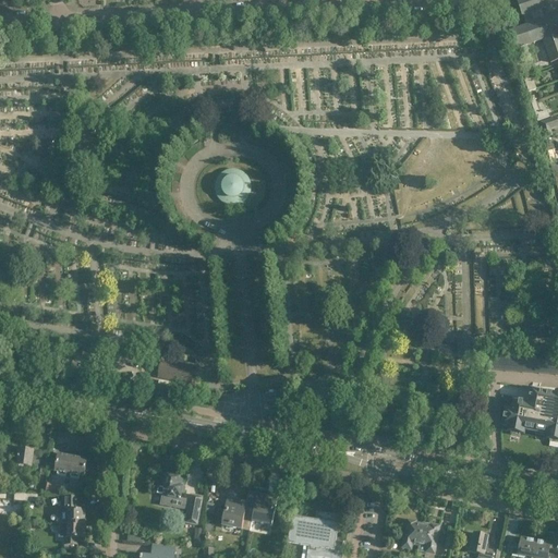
[(557,60),(557,14),(544,20),(541,9),(548,7),(545,0),(517,0),(522,15),(530,13),(533,23),(510,32),(516,49),(543,39),(550,63),(557,60)]
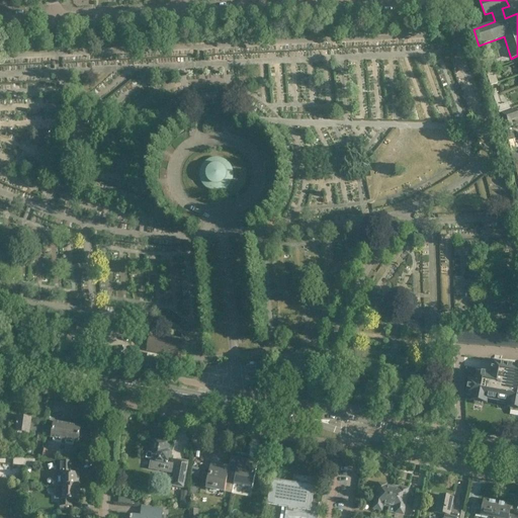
[(454,17),(460,14),(457,7),(451,10),(454,17)]
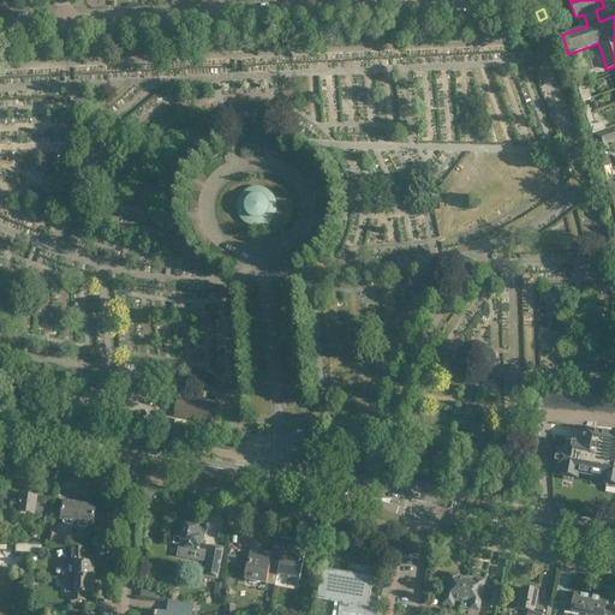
[(590,113),(585,115),(592,135),(605,130),(603,123),(595,126),(590,113)]
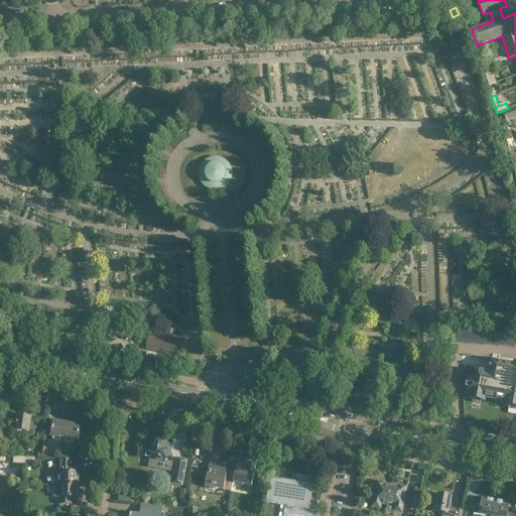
[(504,128),(510,127),(510,126),(509,119),(515,116),(515,114),(514,109),(501,114),(504,128)]
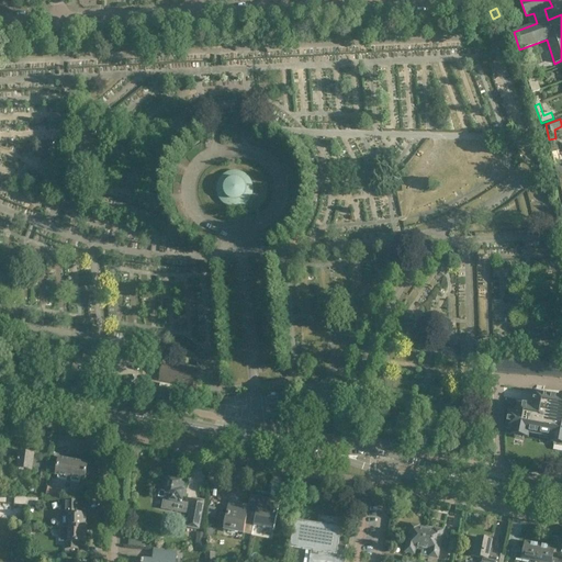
[(229,175),(229,180),(229,181),(228,181),(227,182),(226,183),(225,184),(225,186),(224,187),(220,188),(220,194),(221,195),(221,197),(222,198),(223,200),(224,201),(226,202),(227,203),(228,204),(231,204),(233,204),(239,204),(242,203),(243,202),(245,201),(246,200),(247,199),(248,197),(249,194),(249,193),(249,192),(249,184),(244,184),(243,183),(242,182),(242,181),(240,181),(239,180),(238,180),(237,180),(237,173),(229,175)]
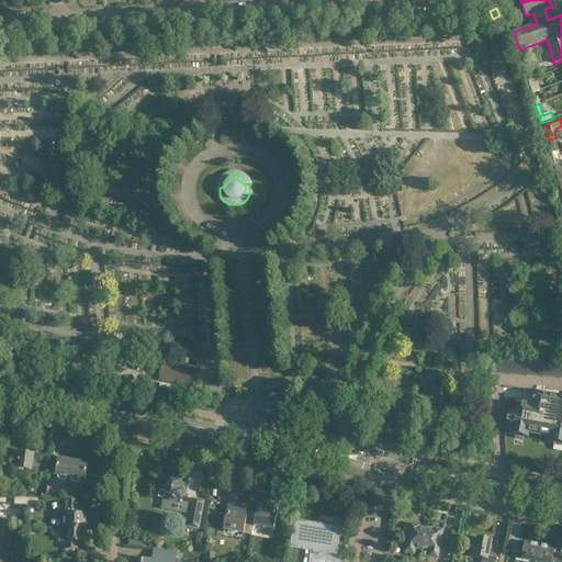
[(178,368),(161,366),(159,380),(192,386),(195,369),(178,366),(178,368)]
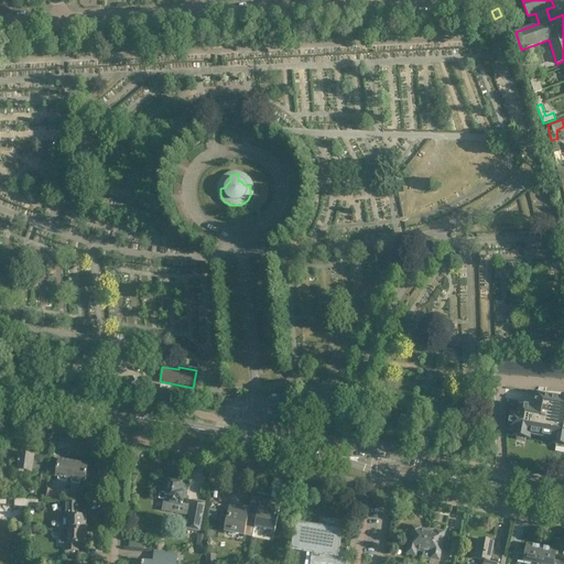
[(510,413),(508,429),(513,430),(512,434),(529,437),(530,433),(553,438),(552,442),(563,444),(563,394),(562,394),(561,398),(537,392),(534,407),(519,404),(517,414),(510,413)]
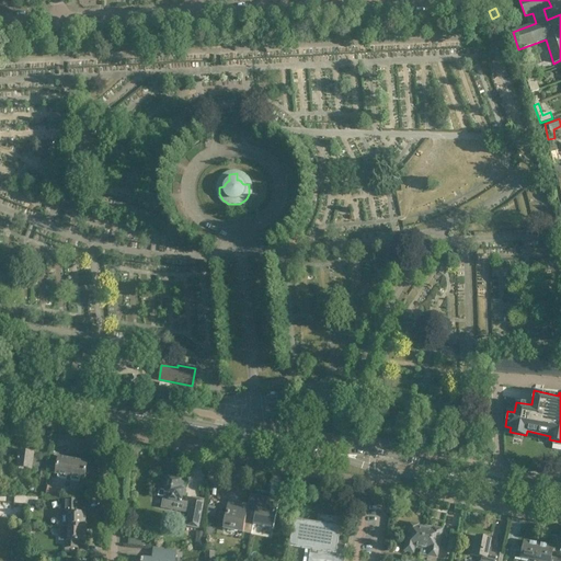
[(18,468),(16,474),(25,476),(26,470),(32,470),(32,466),(39,467),(41,455),(20,451),(19,454),(18,454),(16,460),(19,460),(18,468)]
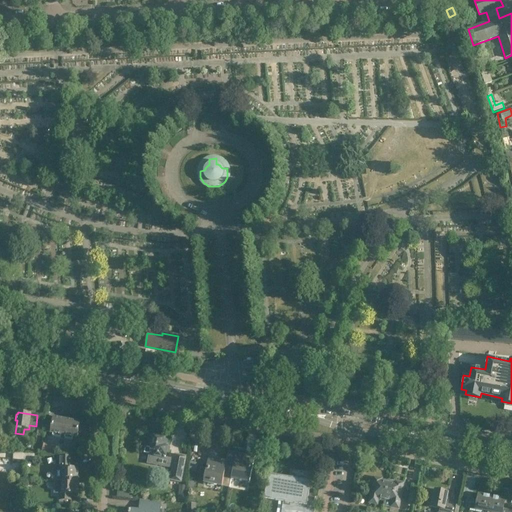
[(63,420),(53,418),(52,424),(46,423),(45,432),(77,438),(80,423),(68,421),(68,420),(63,419),(63,420)]
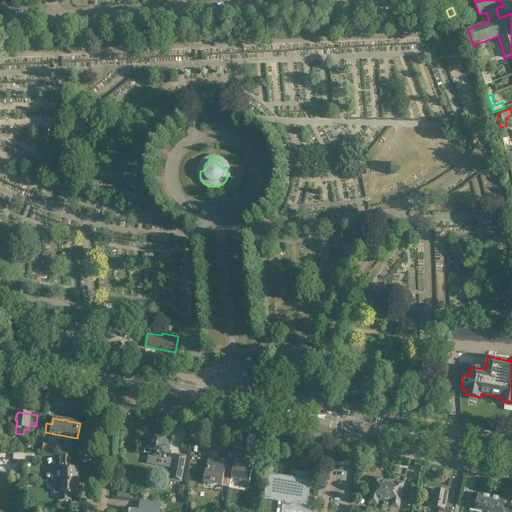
[(165,457),(167,445),(166,444),(167,439),(161,438),(160,437),(156,436),(155,437),(153,437),(151,447),(150,448),(145,447),(144,453),(149,454),(147,464),(172,468),(170,480),(181,482),(186,457),(175,455),(174,459),(165,457)]
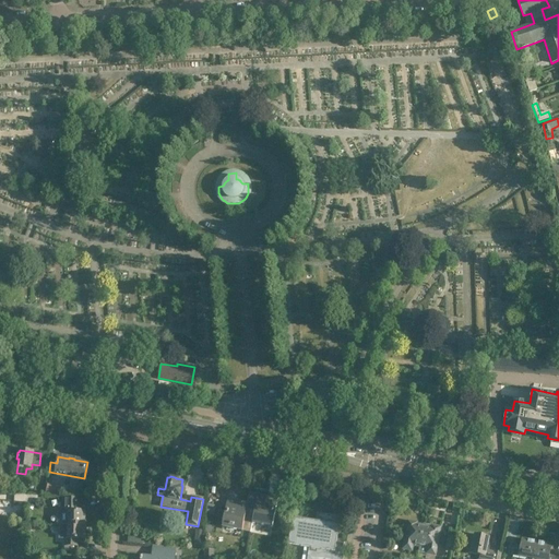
[(246,509),(254,511),(253,520),(262,522),(261,523),(265,523),(266,523),(273,524),(276,508),(265,506),(268,496),(258,495),(257,498),(248,496),(247,502),(246,509)]
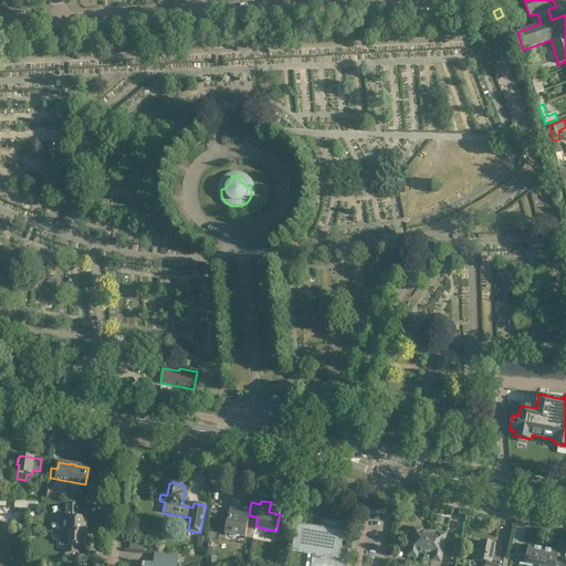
[(85,527),(85,519),(79,519),(80,505),(64,505),(64,517),(58,517),(58,532),(69,532),(86,532),(86,527),(85,527)]
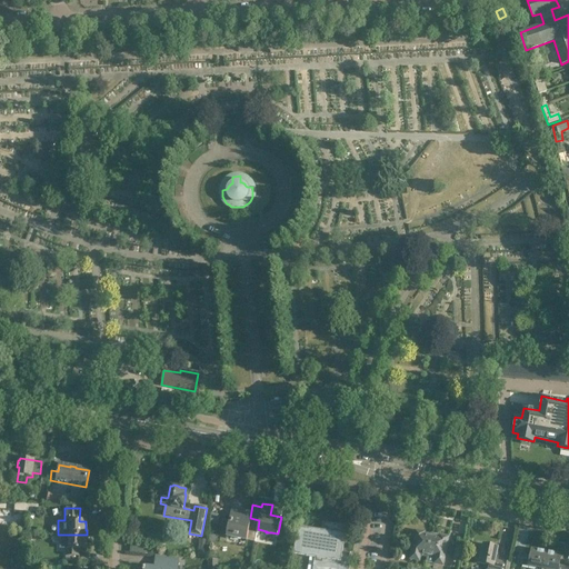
[(258,529),(259,520),(250,518),(251,511),(242,509),(240,519),(230,517),(227,533),(233,535),(233,536),(238,537),(238,536),(256,539),(257,532),(258,529)]
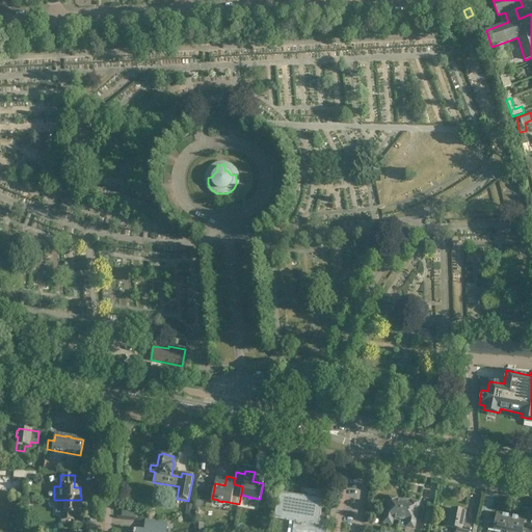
[(197,480),(196,489),(204,490),(205,482),(203,481),(197,480)]
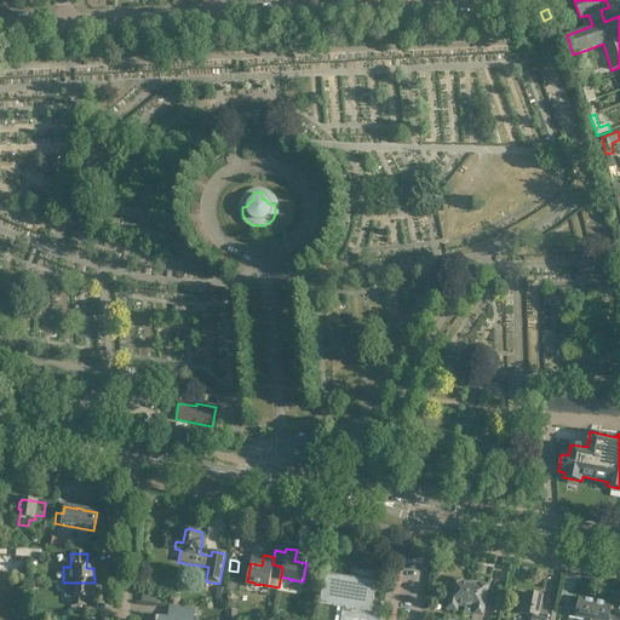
[(351,569),(350,579),(325,575),(320,604),(343,608),(340,619),(380,619),(383,604),(373,602),(374,593),(375,591),(375,590),(378,574),(351,569)]
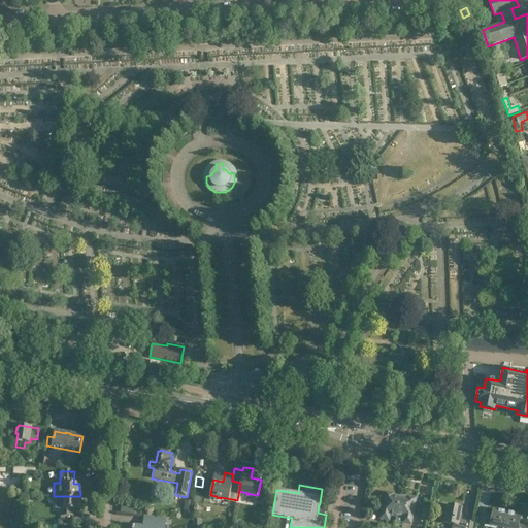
[(240,493),(239,501),(259,505),(261,497),(240,493)]
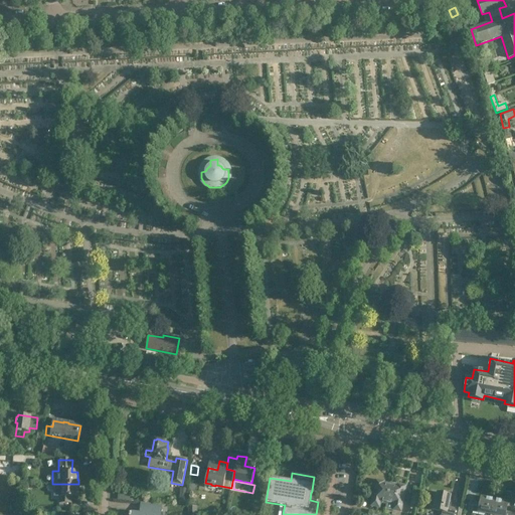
[(379,507),(380,502),(387,503),(390,485),(383,484),(383,482),(376,481),(371,506),(379,507)]
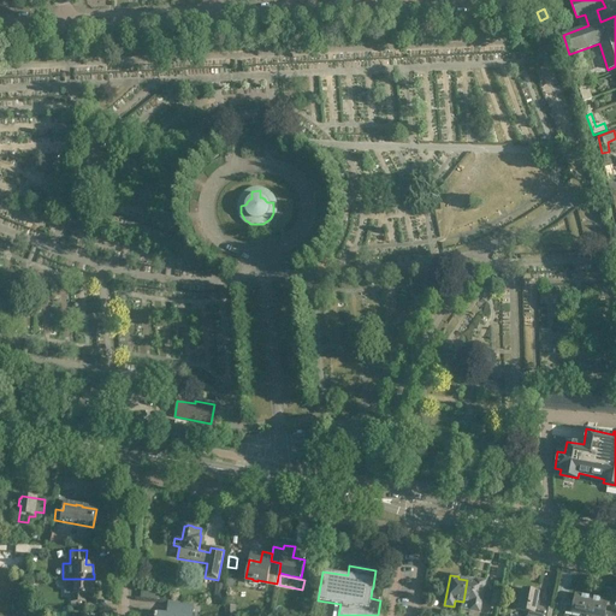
[(65,579),(65,593),(71,594),(71,602),(86,602),(86,594),(93,594),(93,585),(94,585),(94,579),(75,579),(65,579)]
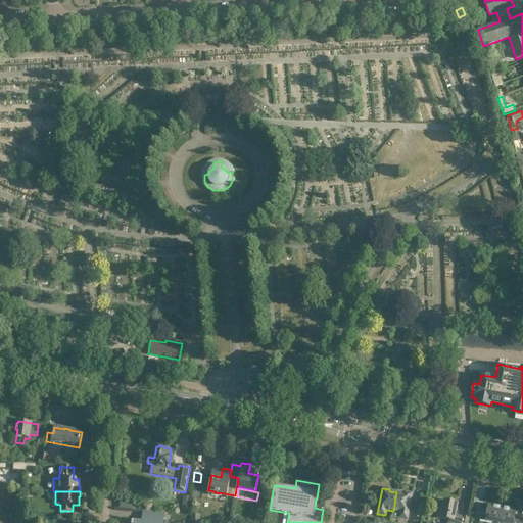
[(405,492),(403,493),(396,492),(393,511),(392,516),(407,519),(412,494),(405,492)]
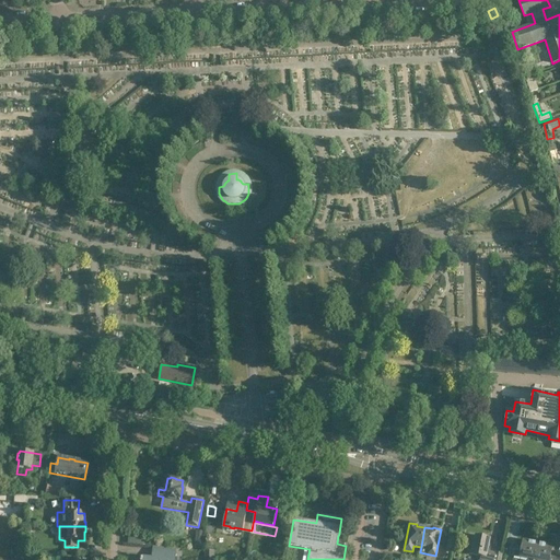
[(196,531),(194,549),(201,549),(202,532),(196,531)]
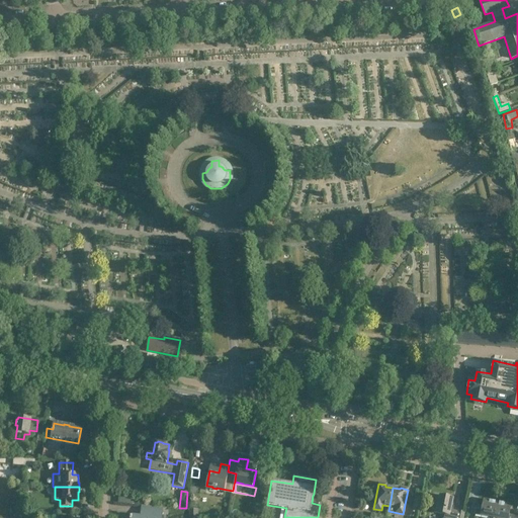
[(462,517),(464,513),(458,511),(458,512),(451,510),(453,498),(439,496),(438,501),(434,501),(432,512),(442,514),(441,517),(462,517)]
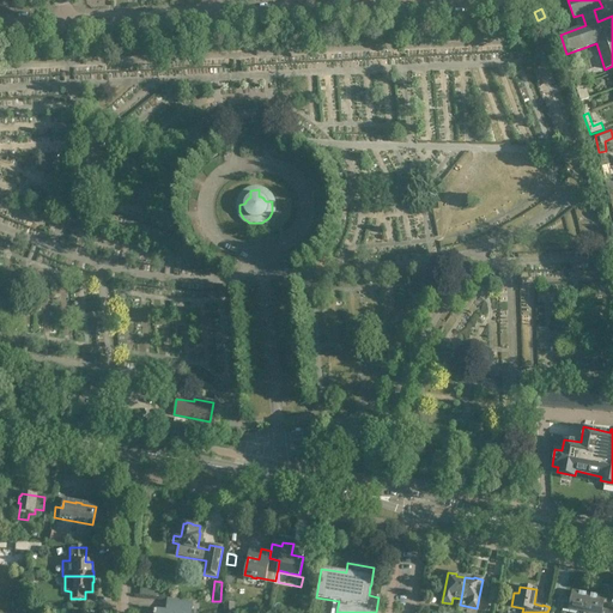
[(499,589),(492,588),(489,602),(497,604),(499,589)]
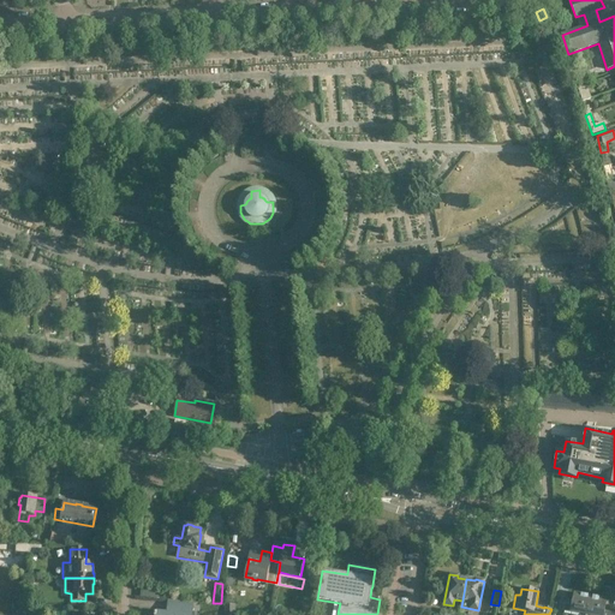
[(586,614),(590,596),(574,593),(573,601),(566,599),(563,610),(581,614),(586,614)]
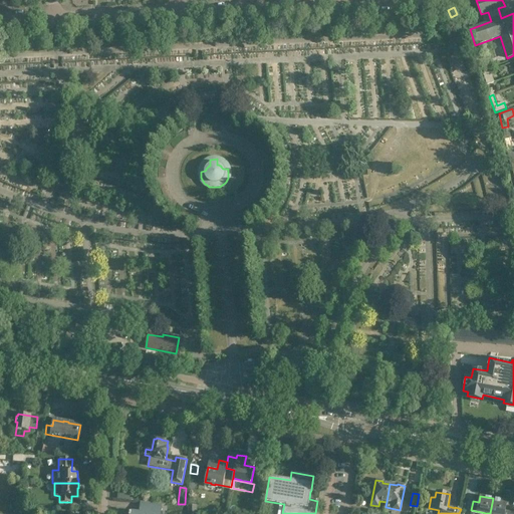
[(513,513),(513,512),(510,512),(509,513),(505,513),(507,501),(493,498),(490,513),(513,513)]
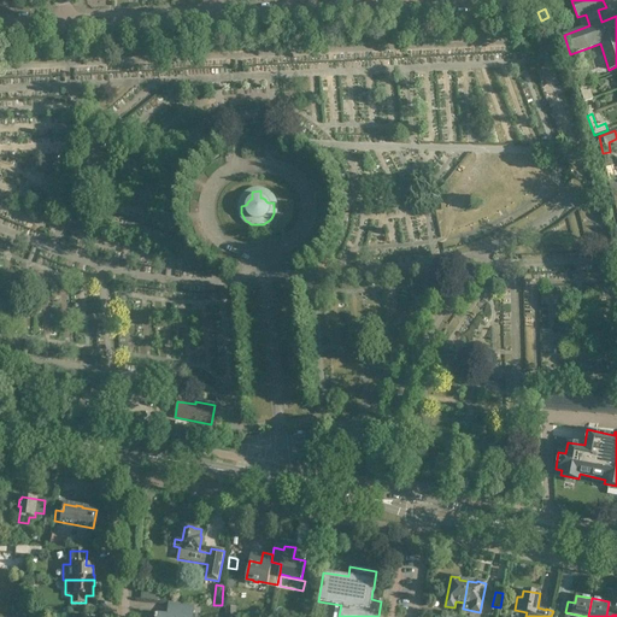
[(174,604),(172,616),(154,615),(154,616),(192,616),(193,606),(174,604)]
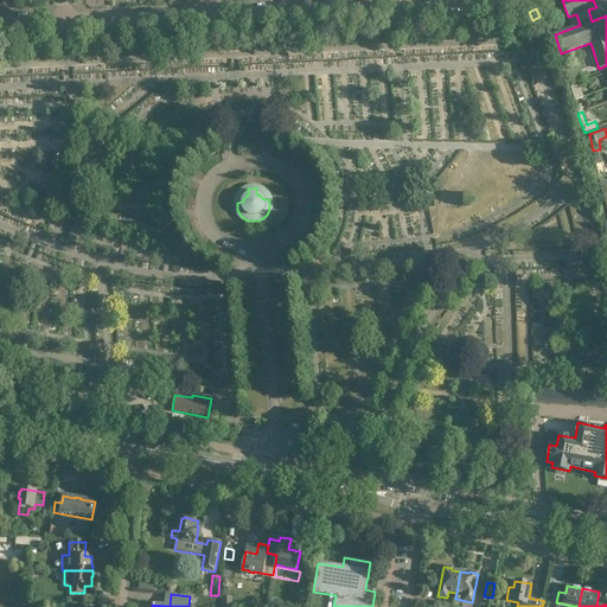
[(31,606),(34,606),(57,605),(56,596),(30,599),(31,606)]
